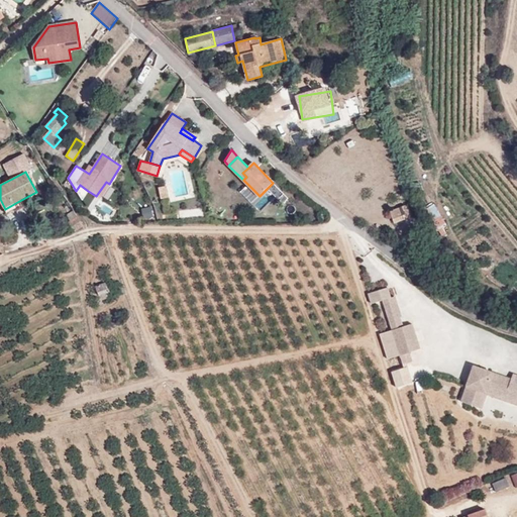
[(106,182),(96,196),(99,198),(109,184),(106,182)]
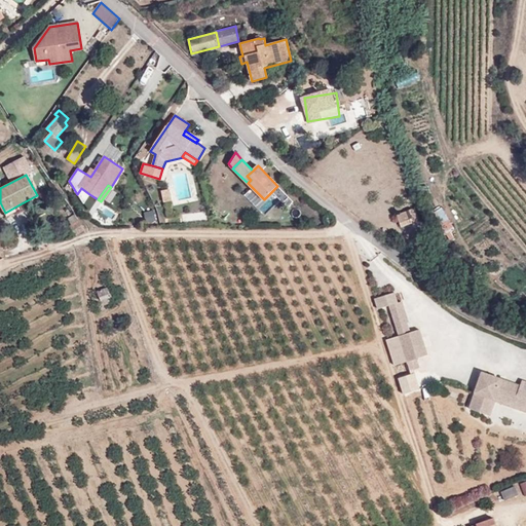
[(81,188),(77,194),(83,203),(89,194),(81,188)]
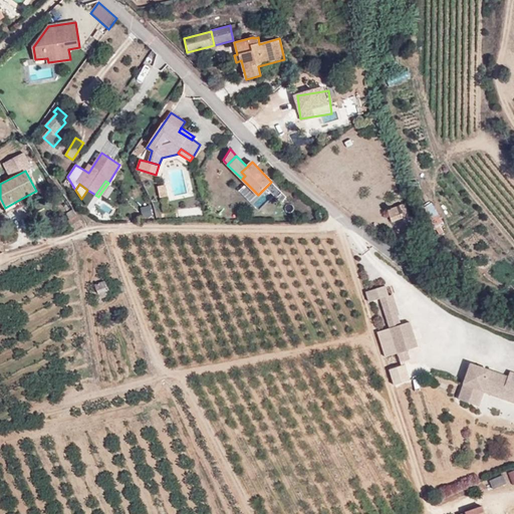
[(161,198),(168,196),(165,185),(158,187),(161,198)]
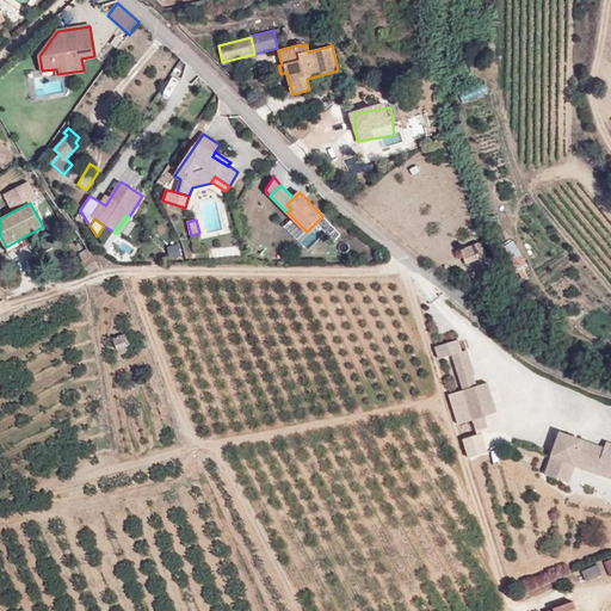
[(307,232),(296,221),(288,228),(298,240),(307,232)]
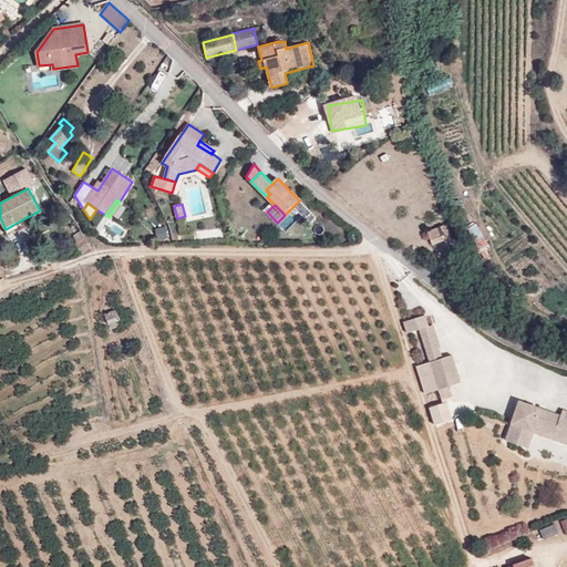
[(23,225),(21,220),(6,229),(8,234),(23,225)]
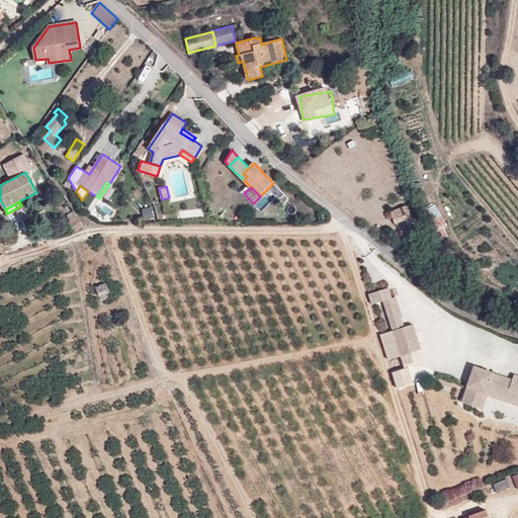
[(401,207),(405,221),(411,219),(405,201),(398,204),(399,208),(401,207)]
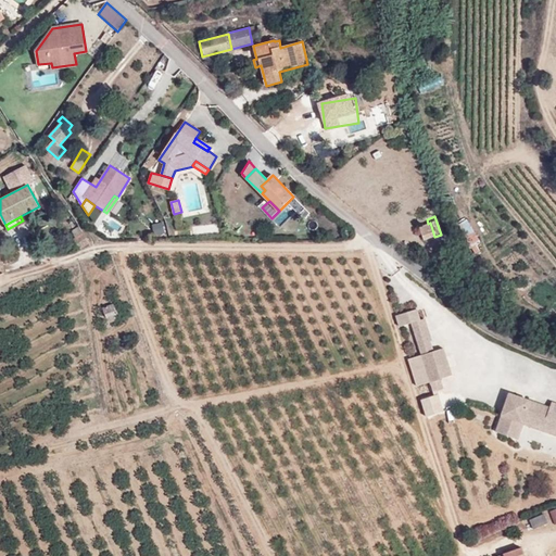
[(424,240),(434,237),(430,223),(428,224),(419,227),(424,240)]
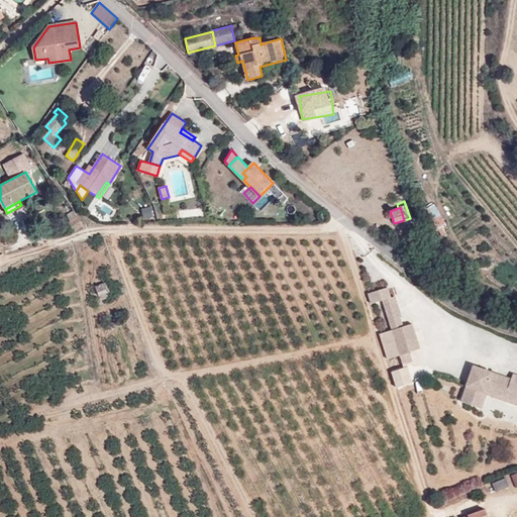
[(68,213),(73,219),(78,216),(74,209),(68,213)]
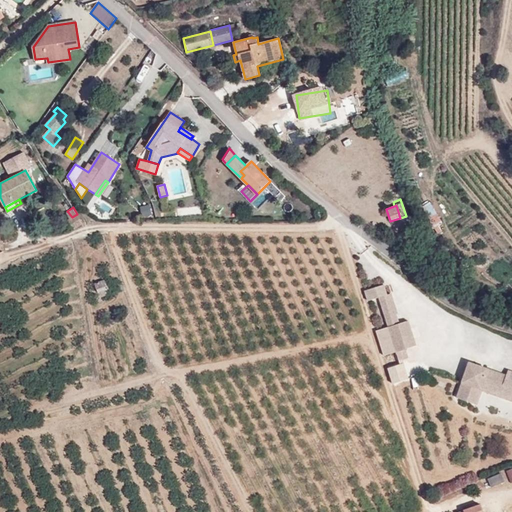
[(430,213),(434,226),(442,223),(437,210),(430,213)]
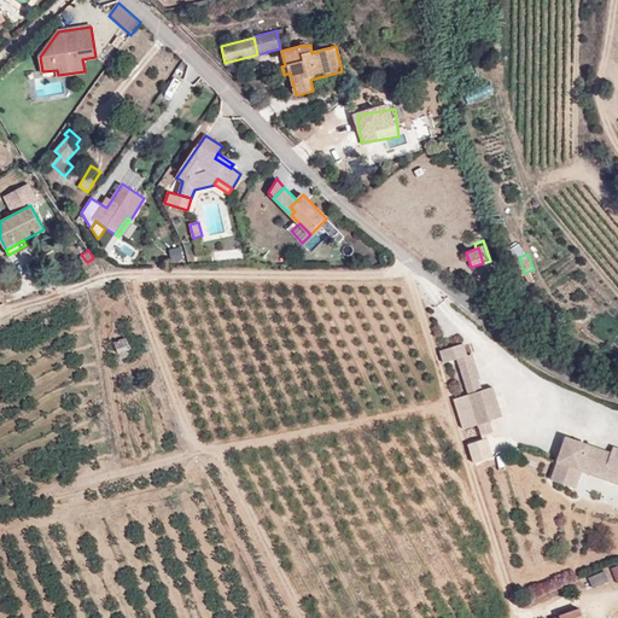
[(93,258),(87,262),(83,264),(91,277),(100,269),(93,258)]
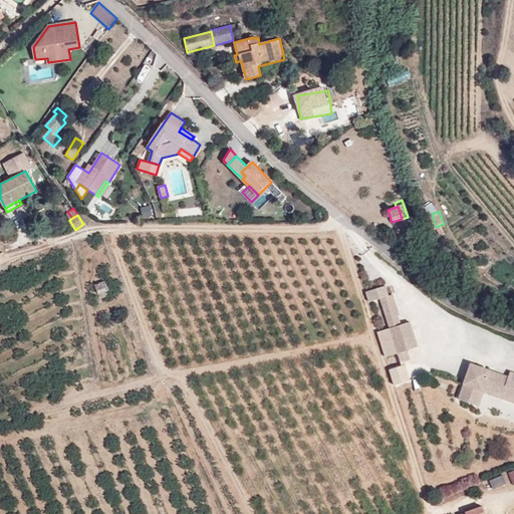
[(97,291),(107,287),(104,280),(95,284),(97,291)]
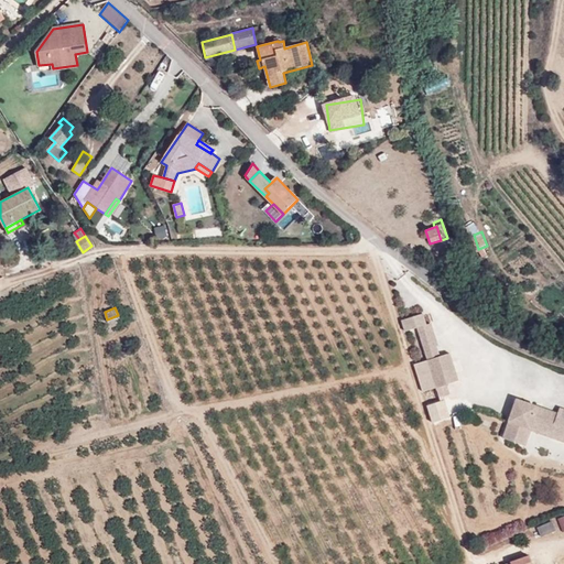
[(424,312),(403,318),(408,331),(420,326),(426,348),(437,344),(440,344),(433,322),(429,324),(424,312)]
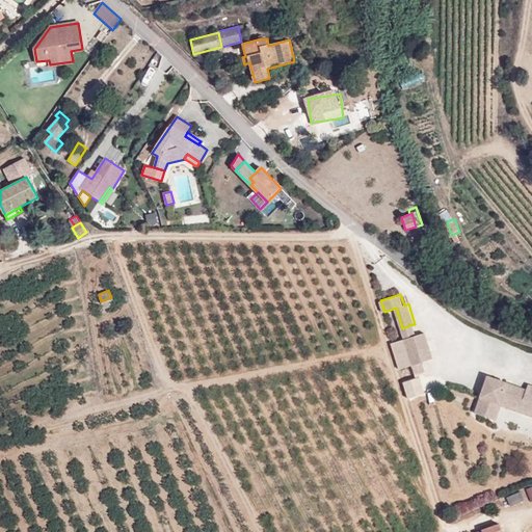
[(416,374),(421,372),(418,363),(422,362),(433,357),(426,331),(417,335),(413,324),(403,327),(402,328),(404,337),(405,339),(393,342),(400,368),(414,365),(416,374)]
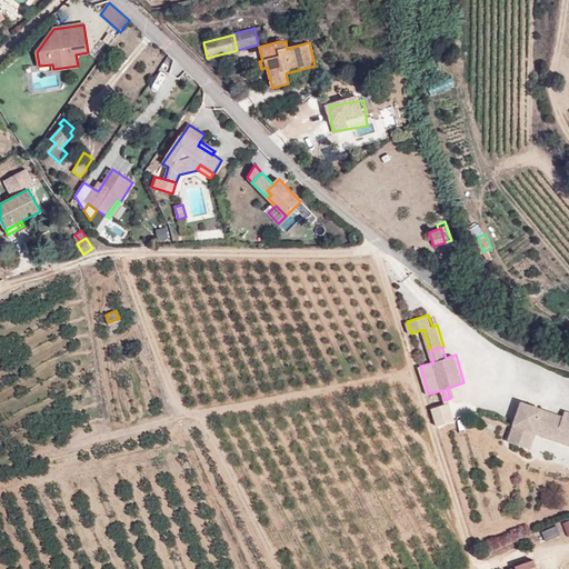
[(568,436),(568,412),(568,417),(563,416),(538,407),(537,411),(529,409),(531,405),(522,401),(509,440),(527,447),(533,426),(568,438),(568,436)]
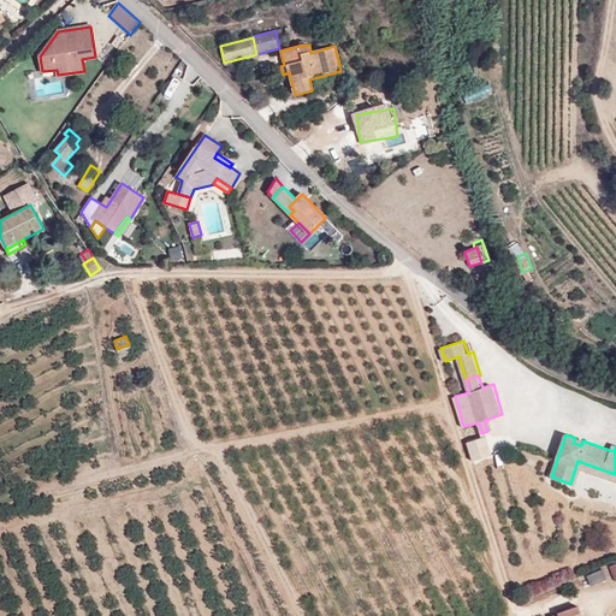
[(491,442),(471,446),(475,467),(496,462),(491,442)]
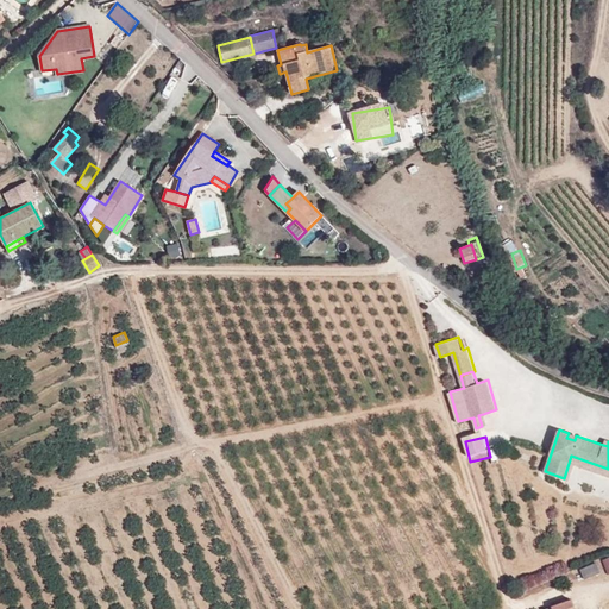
[(608,472),(608,466),(608,469),(571,456),(564,478),(567,479),(575,460),(608,472)]
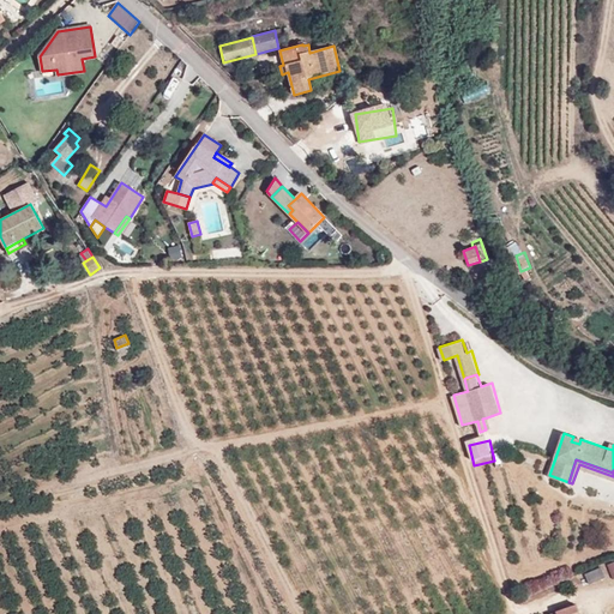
[(589,584),(605,577),(601,567),(585,575),(589,584)]
